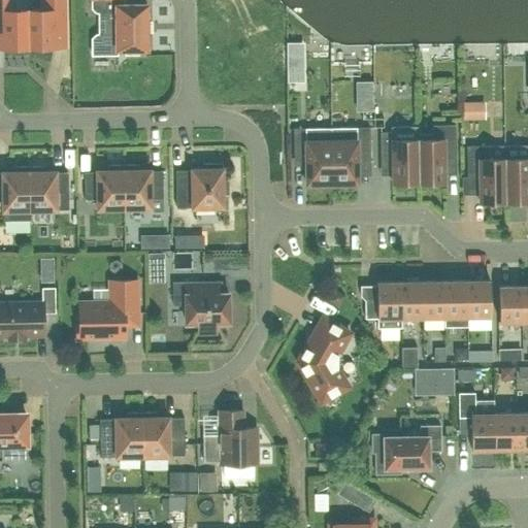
[(0,0),(0,46),(28,46),(27,9),(13,9),(12,0),(0,0)]
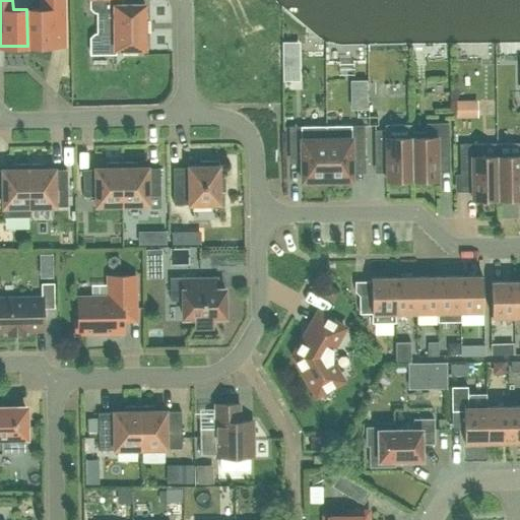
[(26,9),(27,46),(64,46),(63,0),(40,0),(41,9),(26,9)]
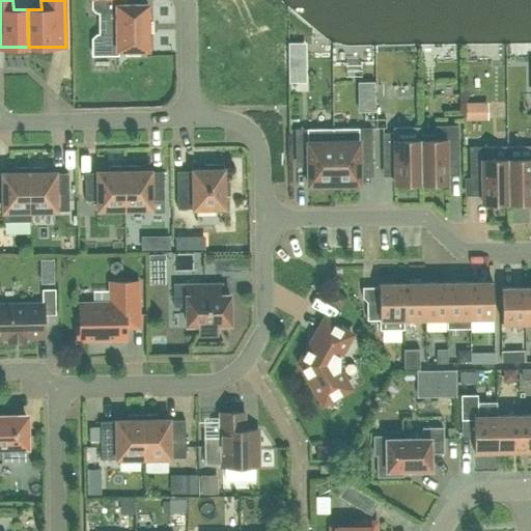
[(106,0),(106,12),(116,12),(116,18),(98,18),(99,33),(116,33),(116,50),(126,50),(126,54),(138,54),(138,50),(147,50),(147,4),(124,4),(123,0),(106,0)]
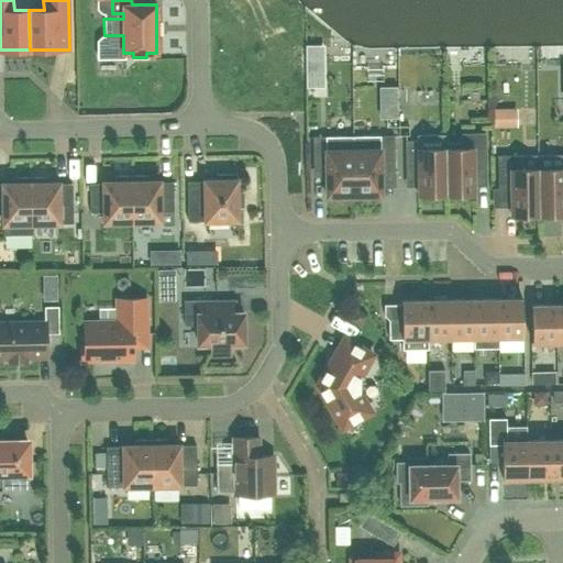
[(521,127),(521,108),(497,109),(498,128),(521,127)]
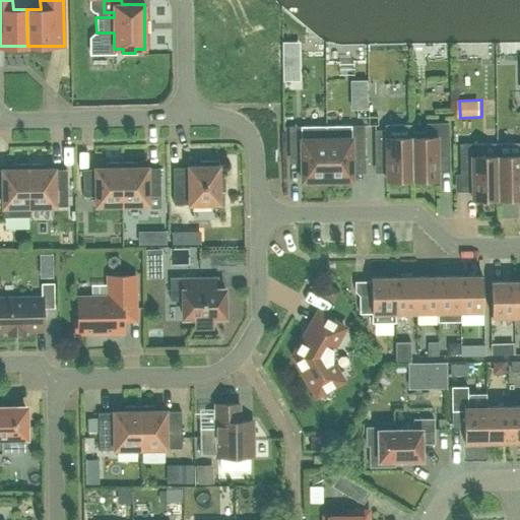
[(411,137),(411,179),(437,179),(437,154),(448,154),(448,123),(426,123),(426,132),(411,132),(411,137)]
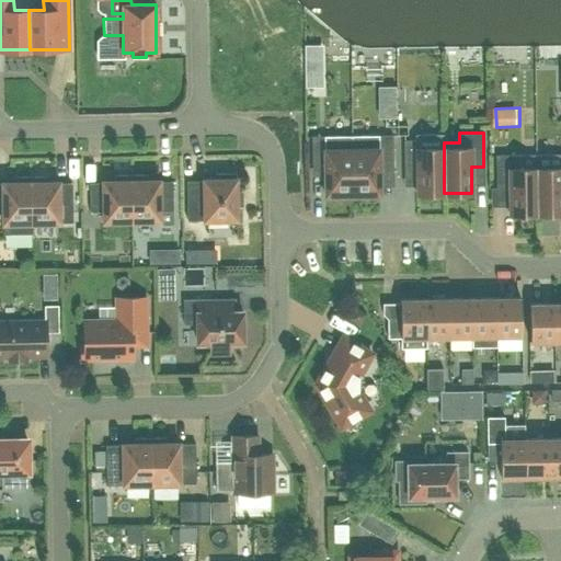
[(352,149),(352,195),(379,194),(379,169),(392,168),(392,135),(367,136),(367,149),(352,149)]
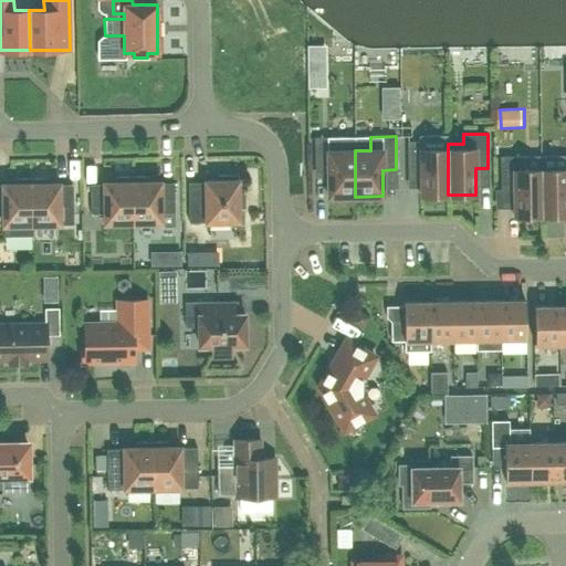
[(327,197),(355,197),(355,150),(338,150),(338,137),(314,138),(314,170),(327,170),(327,197)]
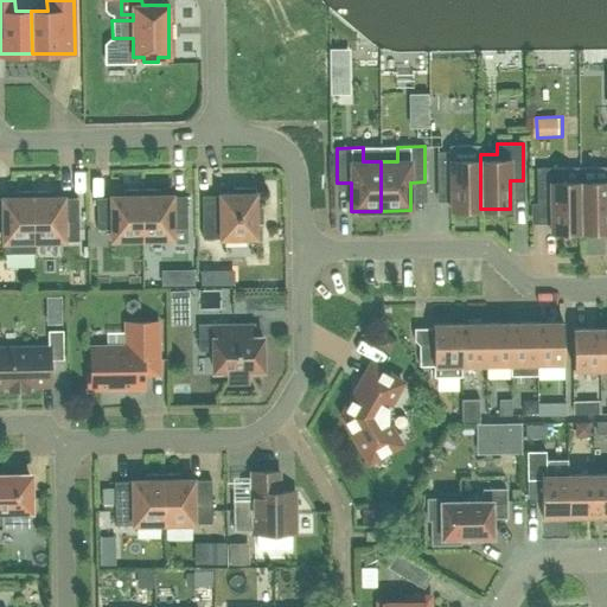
[(451,210),(480,209),(480,160),(451,160),(451,152),(436,152),(436,181),(451,181),(451,210)]
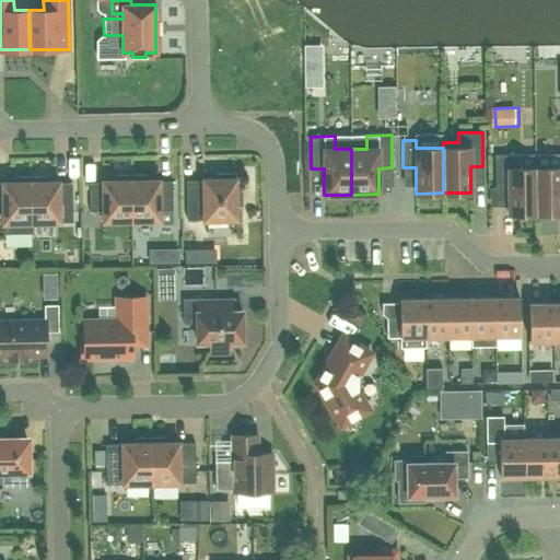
[(550,167),(535,167),(535,213),(559,212),(559,153),(550,154),(550,167)]
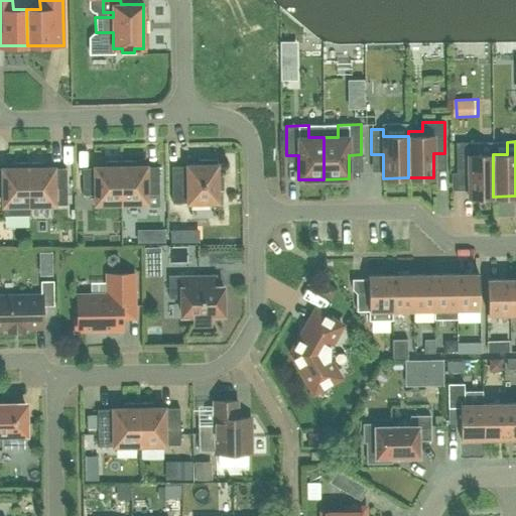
[(468,197),(493,197),(493,154),(493,142),(456,143),(457,172),(468,172),(468,197)]
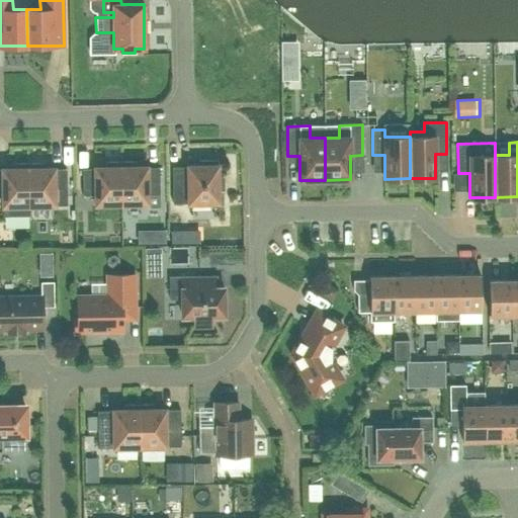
[(218,178),(218,160),(197,160),(198,166),(172,167),(172,203),(219,202),(219,189),(223,189),(223,177),(218,178)]
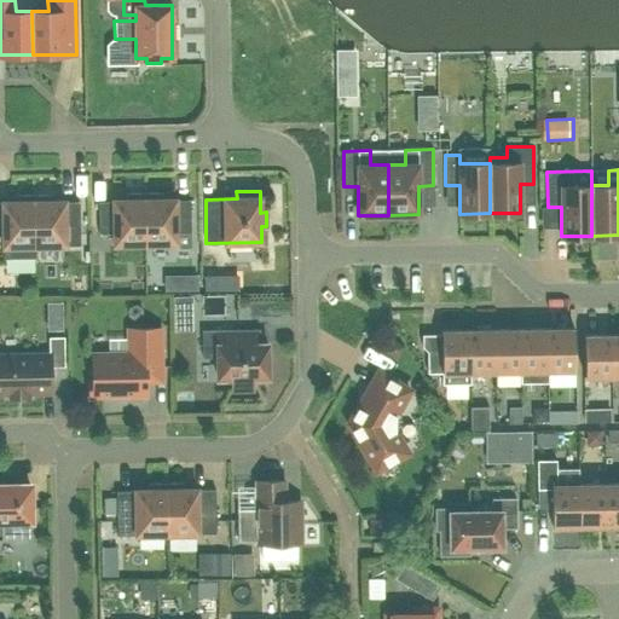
[(145,244),(144,192),(126,194),(126,201),(98,201),(99,233),(114,233),(114,244),(145,244)]
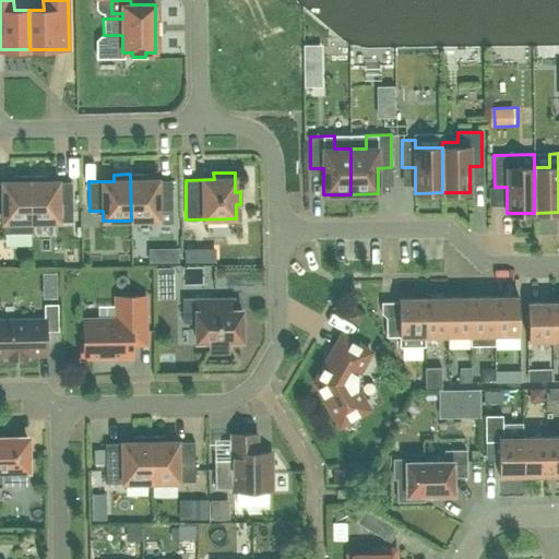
[(146,174),(130,174),(131,221),(173,219),(171,180),(146,180),(146,174)]
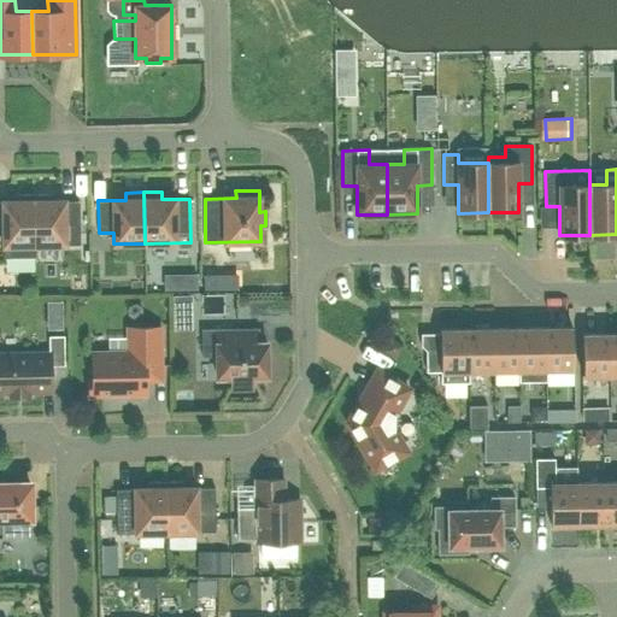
[(3,258),(34,257),(33,194),(15,194),(15,203),(0,201),(0,234),(3,234),(3,258)]
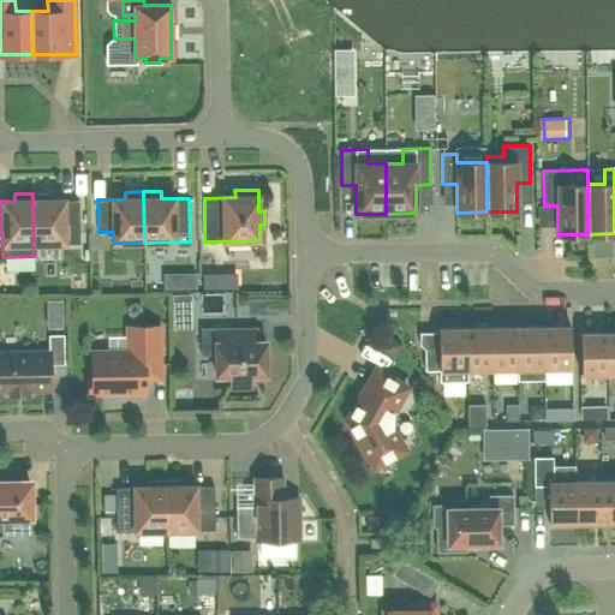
[(52,193),(33,193),(34,256),(35,256),(35,244),(79,244),(78,201),(52,201),(52,193)]
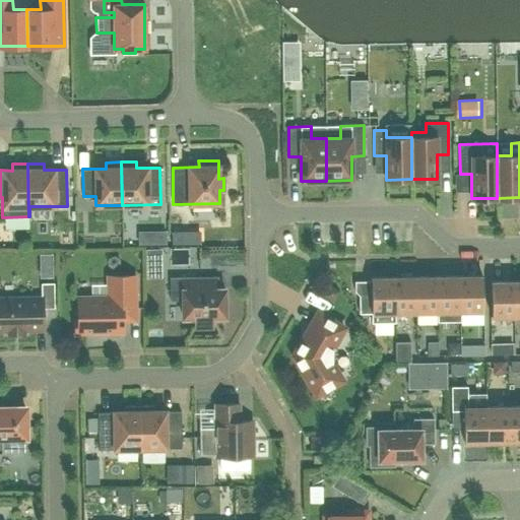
[(135,314),(135,275),(108,276),(108,297),(77,298),(77,320),(75,320),(75,332),(122,331),(122,315),(135,314)]
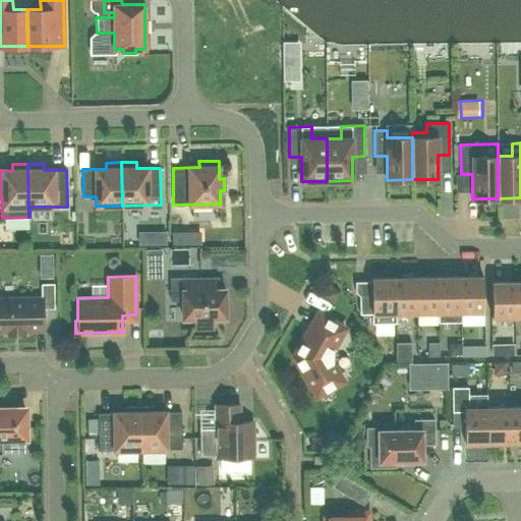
[(461,277),(462,312),(484,312),(483,276),(461,277)]
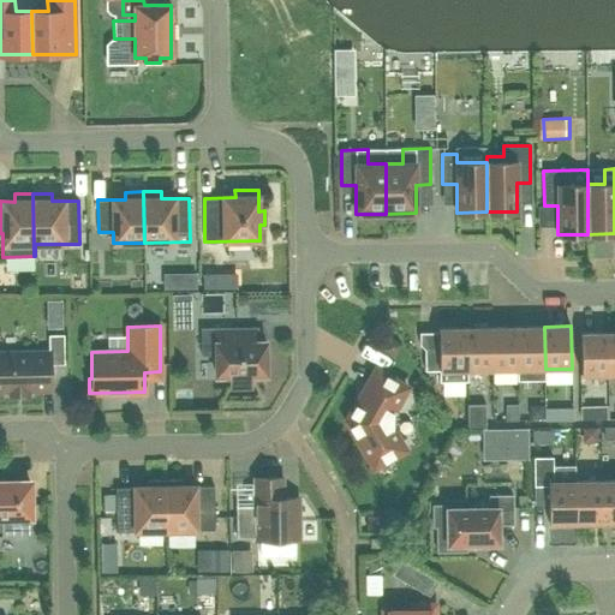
[(255,341),(255,327),(201,328),(201,356),(215,354),(216,376),(230,376),(231,388),(250,387),(250,375),(266,375),(266,341),(255,341)]
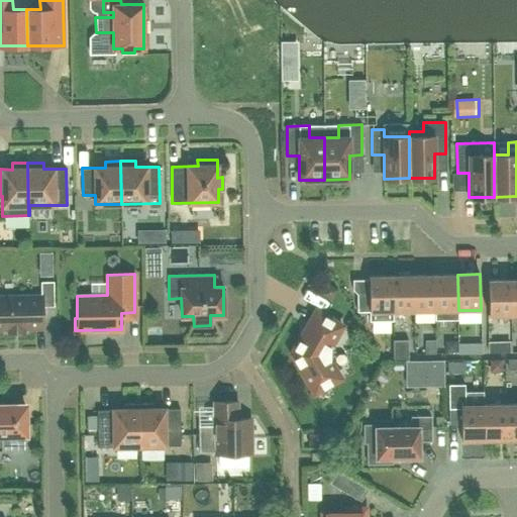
[(414,275),(393,276),(394,311),(414,311),(414,275)]
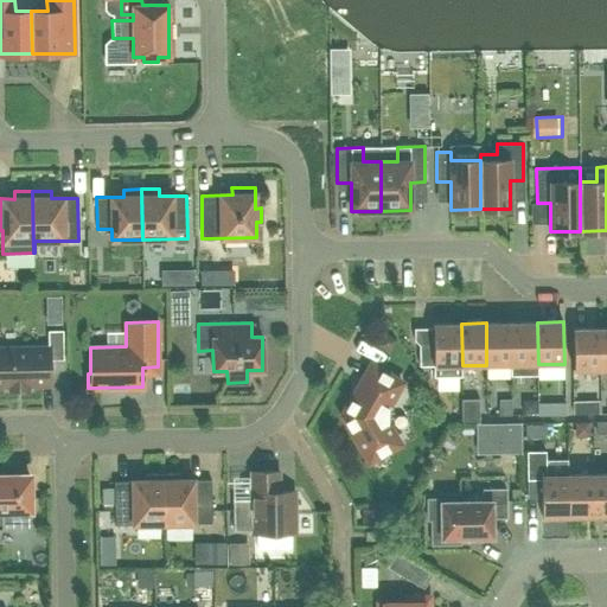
[(510,323),(486,323),(486,365),(511,364),(510,323)]
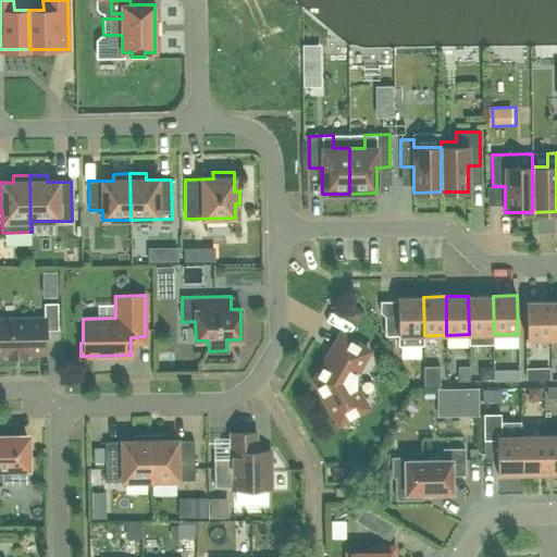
[(493,296),(468,296),(469,334),(469,345),(494,344),(494,334),(493,296)]
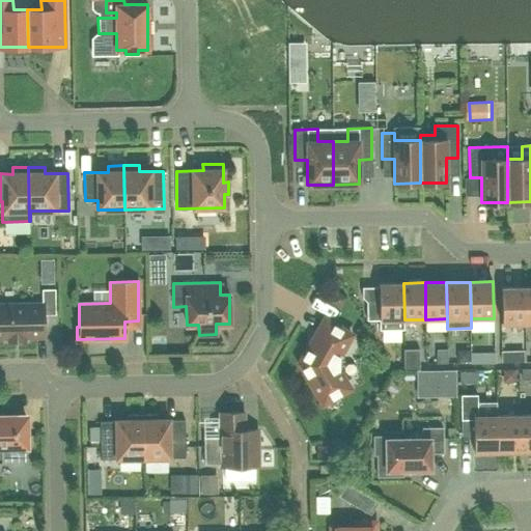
[(404,329),(404,319),(403,283),(380,283),(380,295),(367,295),(367,319),(380,319),(380,330),(404,329)]
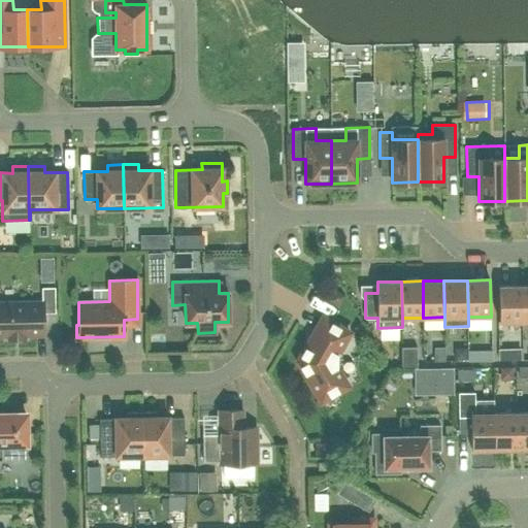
[(499,322),(522,322),(521,286),(498,286),(499,322)]
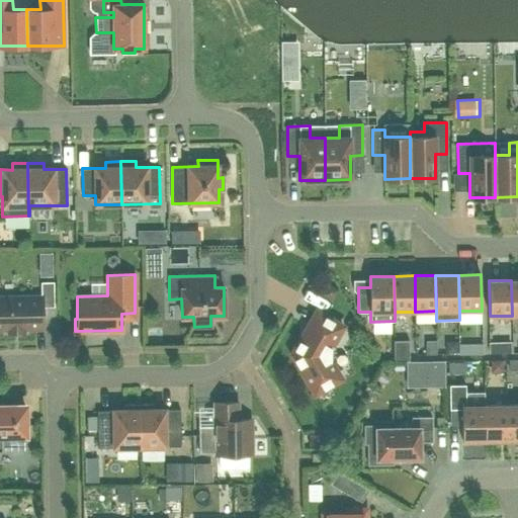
[(54,307),(54,281),(40,282),(40,295),(0,295),(0,329),(42,329),(41,307),(54,307)]
